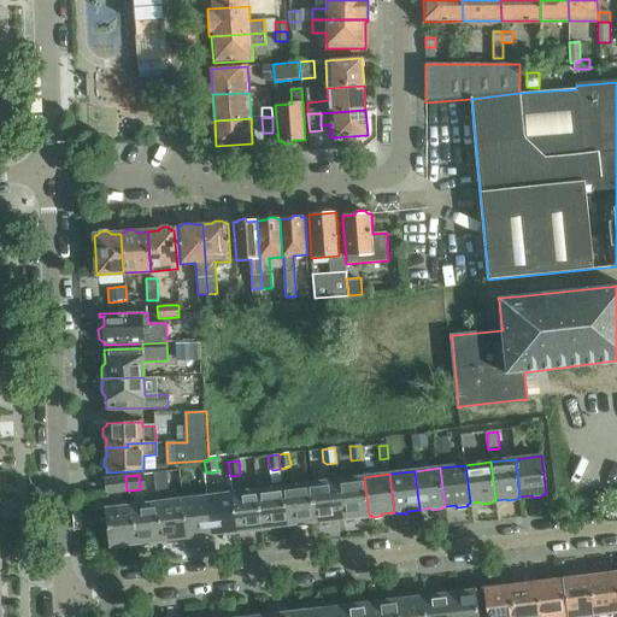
[(127,491),(125,476),(104,480),(105,494),(127,491)]
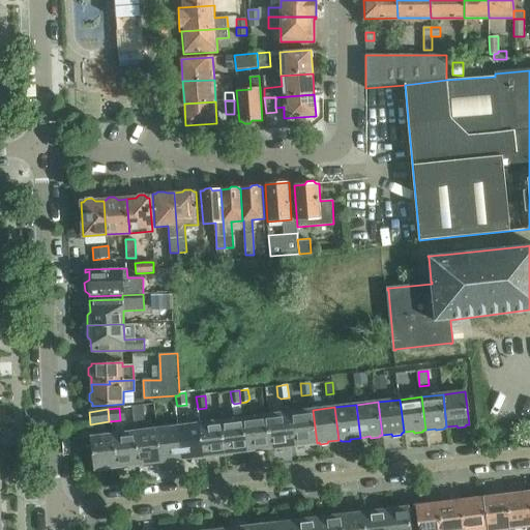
[(313,410),(291,412),(295,445),(297,445),(298,447),(305,446),(306,444),(317,443),(313,410)]
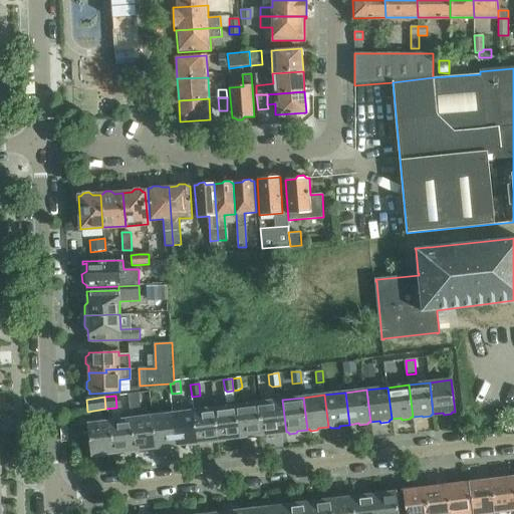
[(263,420),(264,435),(267,434),(268,436),(275,435),(276,433),(286,432),(282,400),(257,403),(259,420),(263,420)]
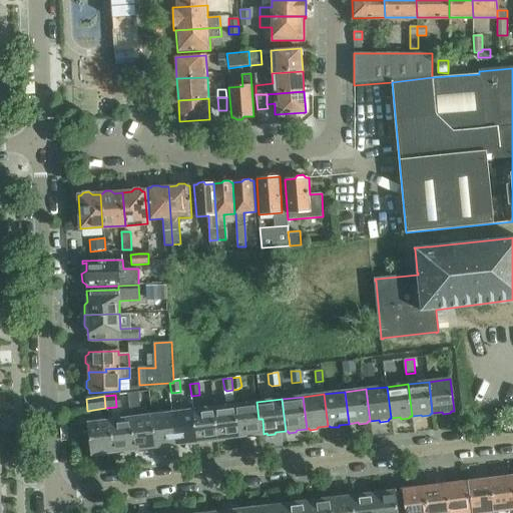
[(263,419),(259,419),(257,402),(235,405),(239,437),(248,436),(249,437),(255,437),(257,435),(264,434),(263,419)]
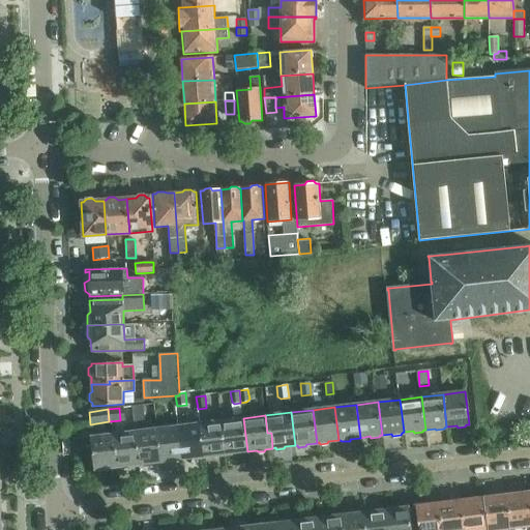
[(243,418),(222,421),(226,453),(235,452),(236,454),(244,453),(245,451),(247,451),(243,418)]
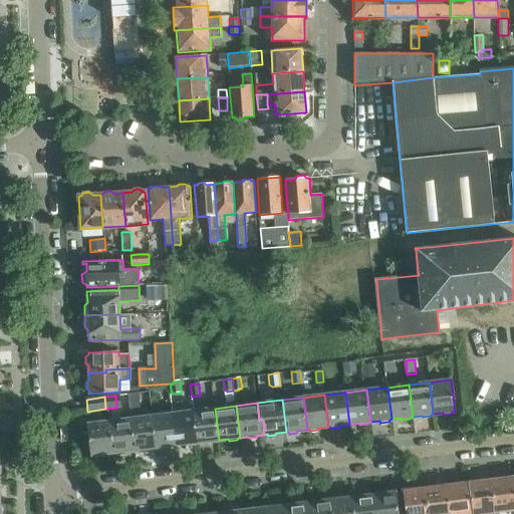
[(215,409),(194,411),(198,443),(207,442),(208,443),(215,443),(217,441),(219,440),(215,409)]
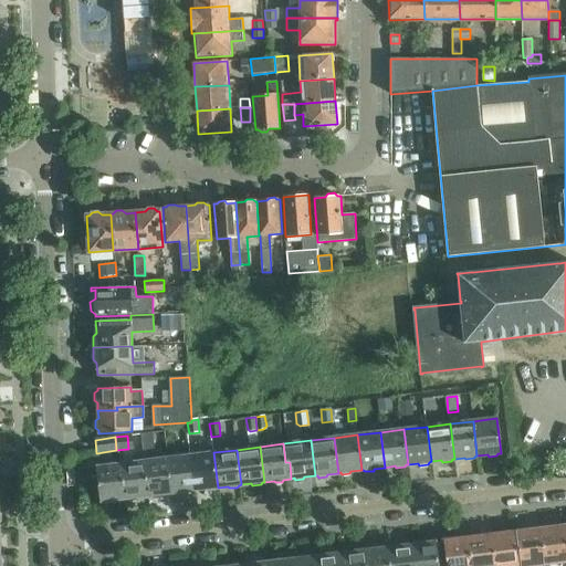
[(213,452),(190,456),(194,491),(205,489),(206,491),(213,490),(216,488),(218,488),(213,452)]
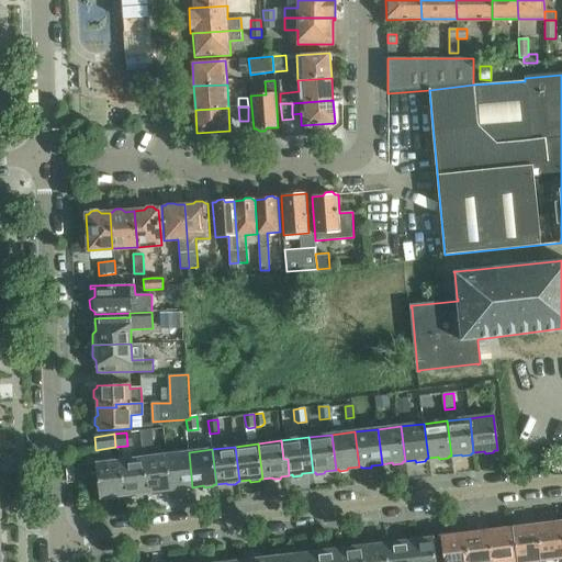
[(189,452),(166,454),(170,490),(172,490),(173,491),(181,491),(182,489),(192,487),(189,452)]
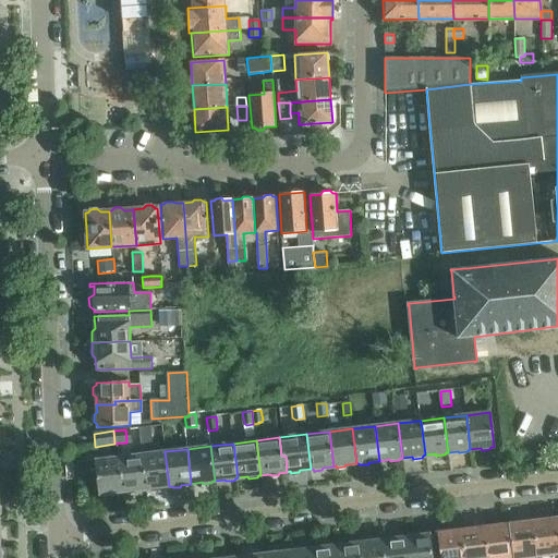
[(165,451),(142,455),(146,489),(148,488),(149,490),(157,489),(158,487),(169,486),(165,451)]
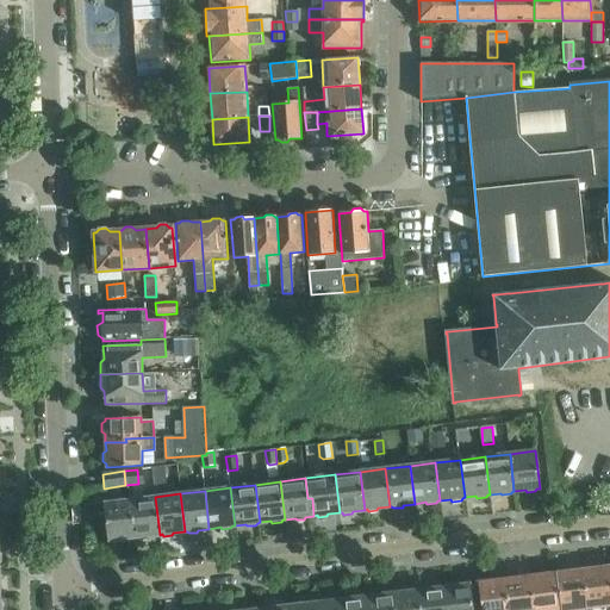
[(155,497),(130,499),(135,537),(137,537),(138,540),(147,539),(148,536),(160,535),(155,497)]
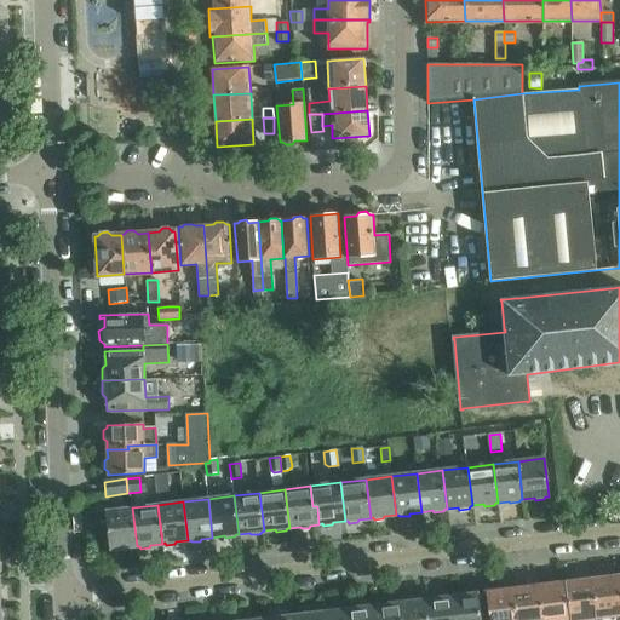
[(137,546),(132,507),(105,511),(108,534),(107,537),(108,545),(110,546),(110,550),(114,549),(115,551),(124,550),(125,547),(137,546)]
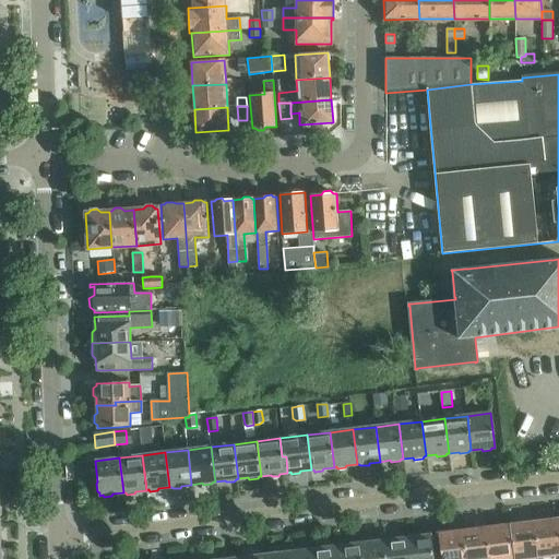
[(549,518),(533,520),(537,557),(558,554),(558,536),(557,516),(556,516),(557,519),(549,520),(549,518)]
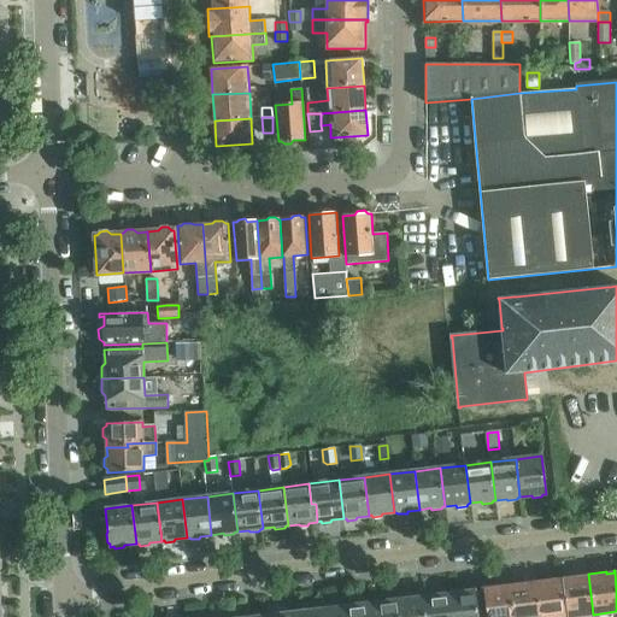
[(562,580),(566,616),(576,616),(593,615),(588,574),(588,576),(581,577),(580,574),(562,576),(562,580)]
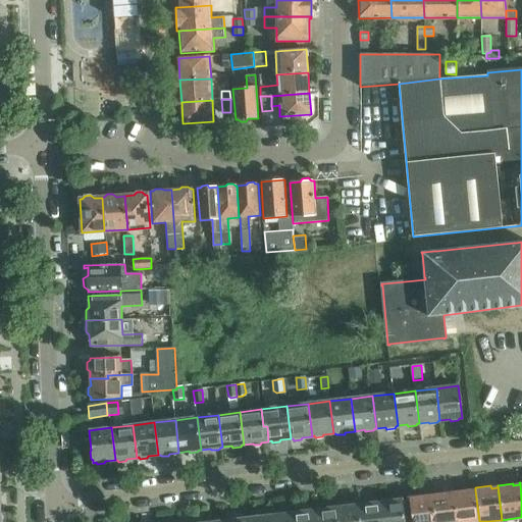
[(461,491),(453,492),(456,521),(475,521),(479,521),(475,490),(473,490),(471,488),(463,489),(461,491)]
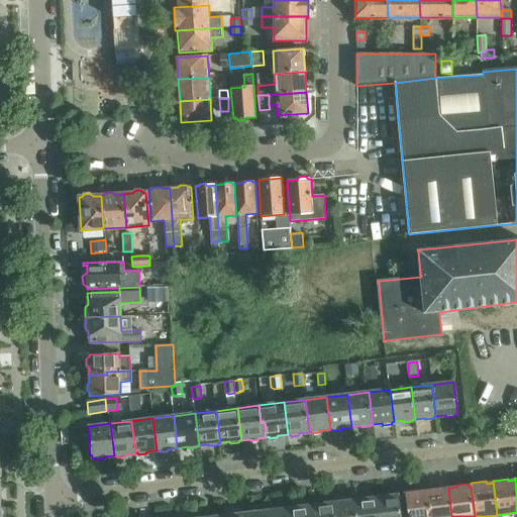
[(429,489),(427,491),(430,516),(451,516),(448,488),(439,489),(437,488),(429,489)]
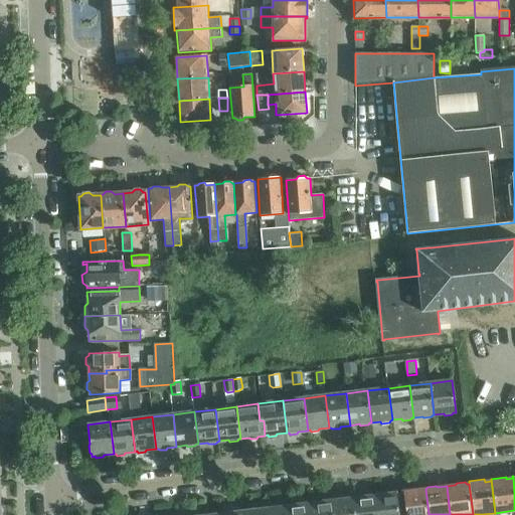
[(428,514),(425,489),(416,490),(414,489),(407,489),(406,491),(403,492),(406,514),(428,514)]
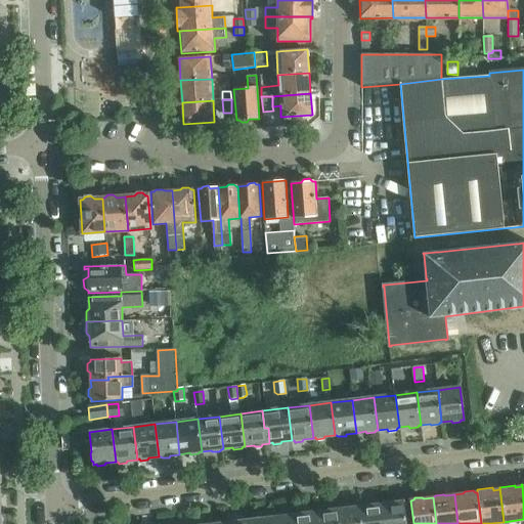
[(383,503),(382,503),(384,523),(406,523),(403,501),(403,499),(388,501),(388,504),(383,504),(383,503)]
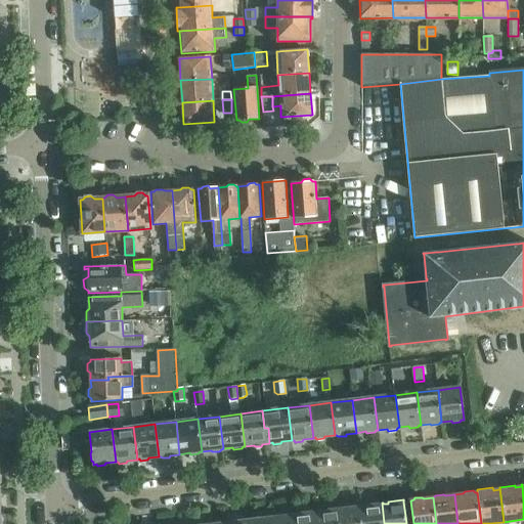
[(360,505),(359,505),(361,523),(384,523),(382,503),(366,505),(366,506),(361,507),(360,505)]
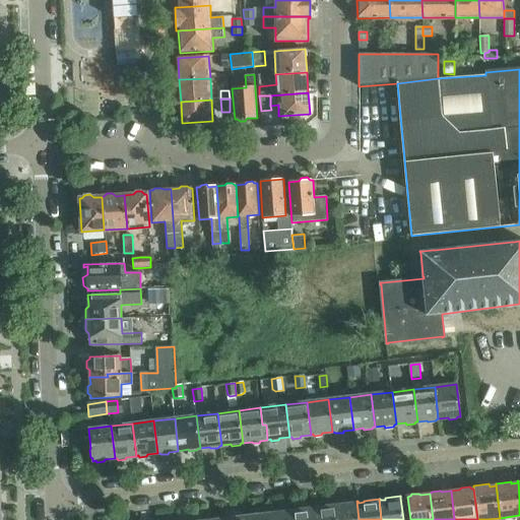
[(336,504),(335,504),(336,519),(359,519),(356,501),(341,503),(341,505),(336,506),(336,504)]
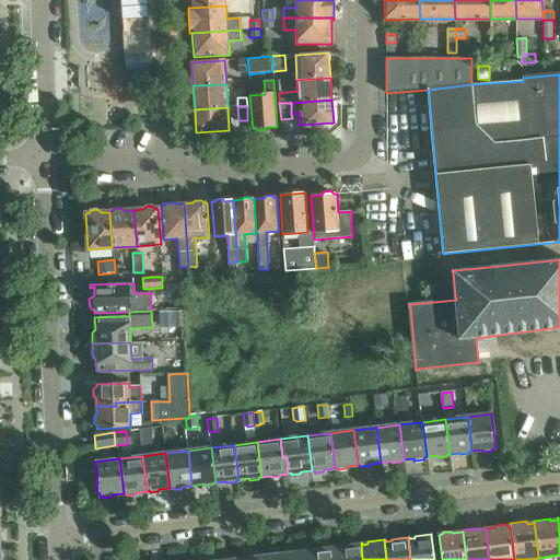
[(338,547),(339,559),(362,559),(361,543),(345,545),(346,546),(338,547)]
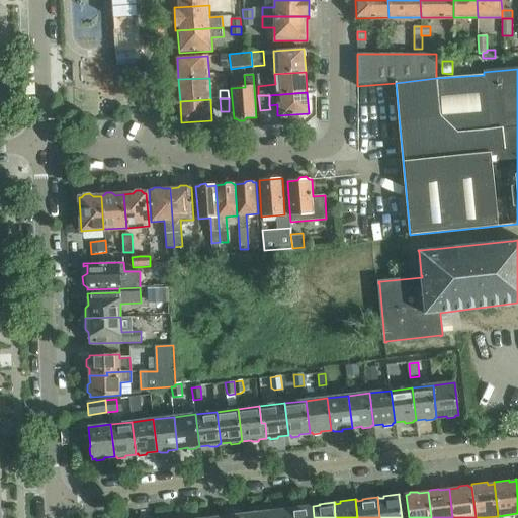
[(306,505),(290,507),(291,517),(314,517),(313,506),(306,507),(306,505)]
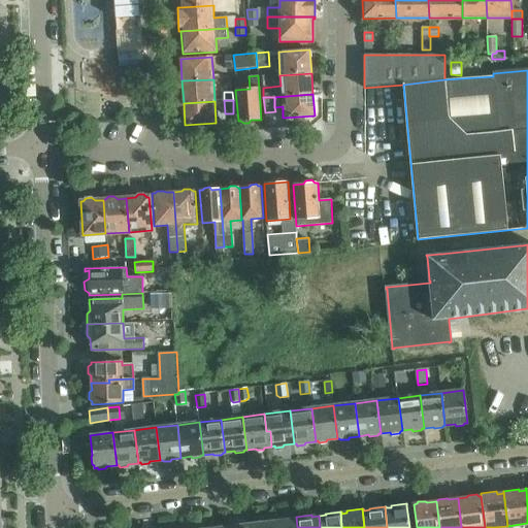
[(290,518),(274,519),(274,527),(297,527),(296,517),(295,517),(295,519),(290,520),(290,518)]
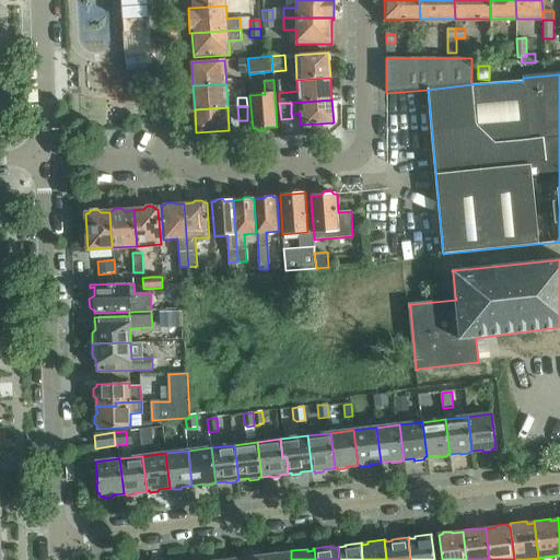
[(268,556),(266,556),(266,559),(291,559),(291,550),(290,551),(290,552),(284,553),(283,551),(268,553),(268,556)]
